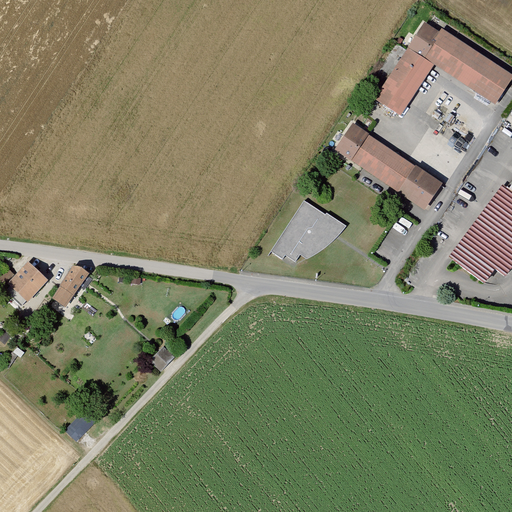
[(425,25),(374,101),(402,119),(435,67),(497,106),(511,83),(511,74),(441,29),(438,33),(425,25)]
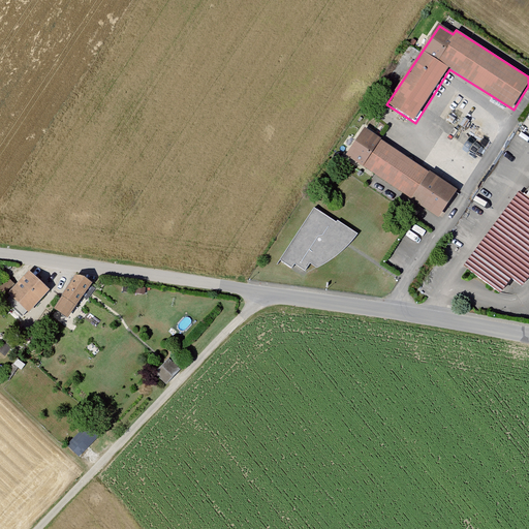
[(366,130),(347,157),(440,219),(459,191),(366,130)]
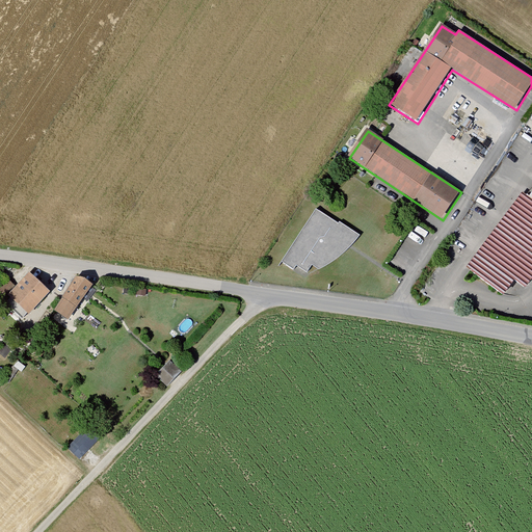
[(531,177),(464,266),(504,294),(515,278),(526,287),(531,278),(531,177)]
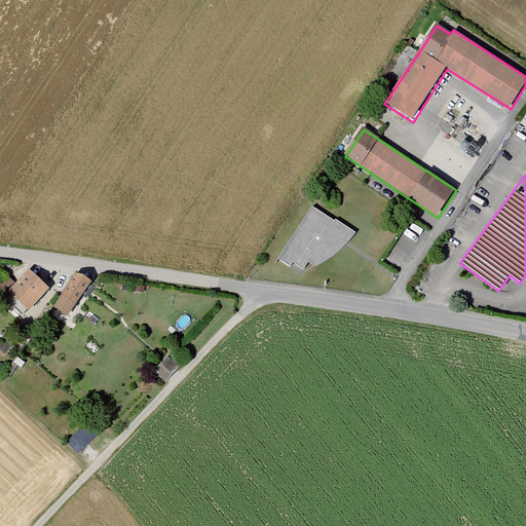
[(312,208),(277,259),(290,268),(292,264),(302,270),(307,263),(313,265),(324,261),(333,256),(345,246),(355,233),(335,220),(334,221),(312,208)]
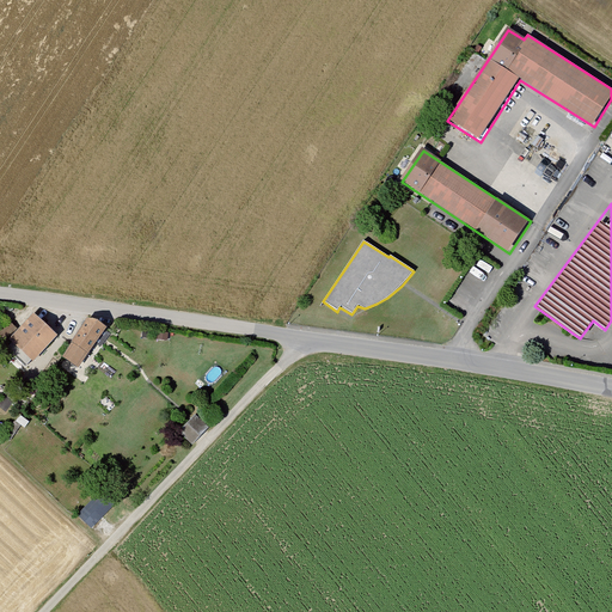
[(35,314),(10,341),(34,365),(59,338),(35,314)]
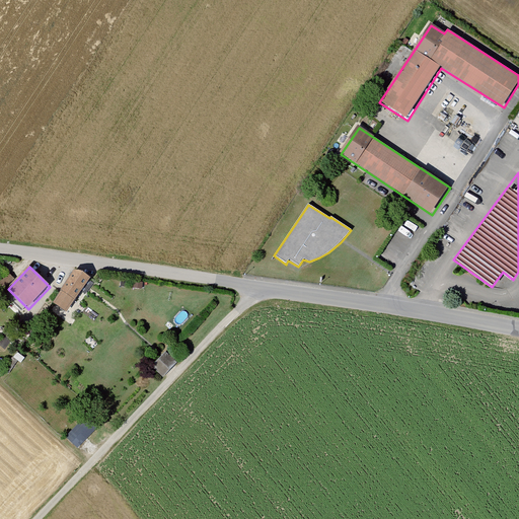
[(76,270),(53,306),(67,315),(90,279),(76,270)]
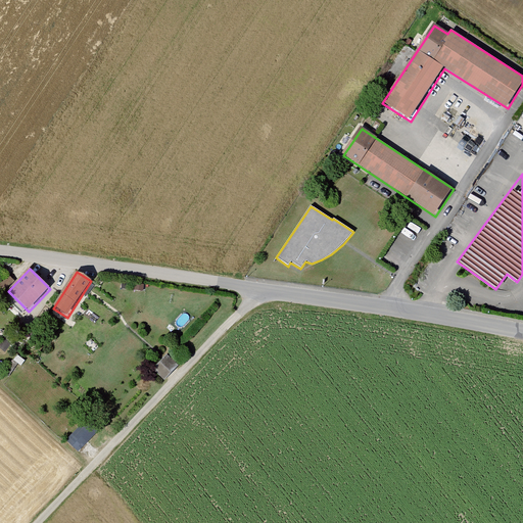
[(154,371),(165,381),(180,366),(168,354),(154,371)]
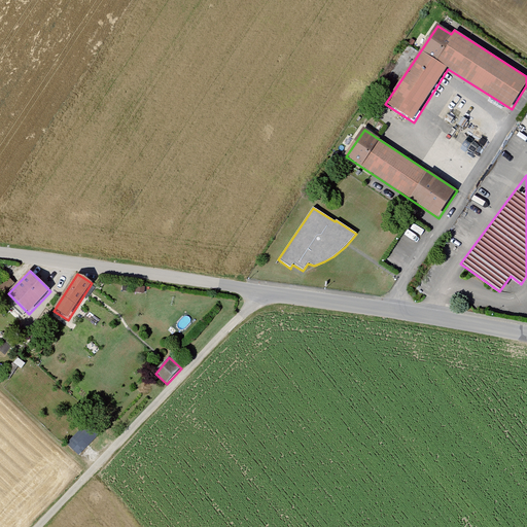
[(94,416),(66,446),(78,457),(107,428),(94,416)]
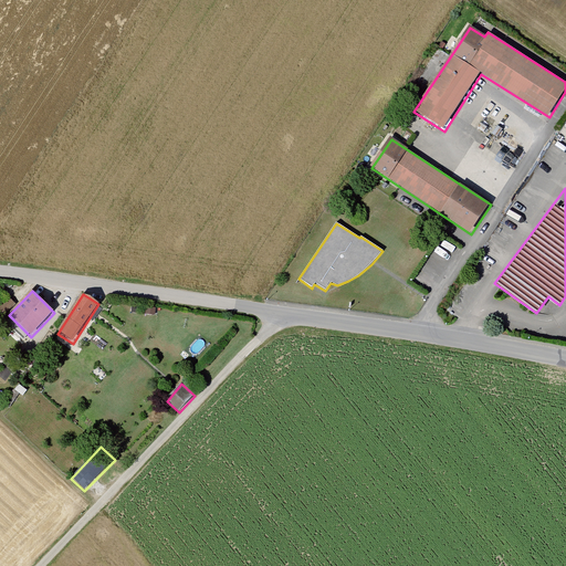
[(66,481),(58,489),(71,501),(80,493),(66,481)]
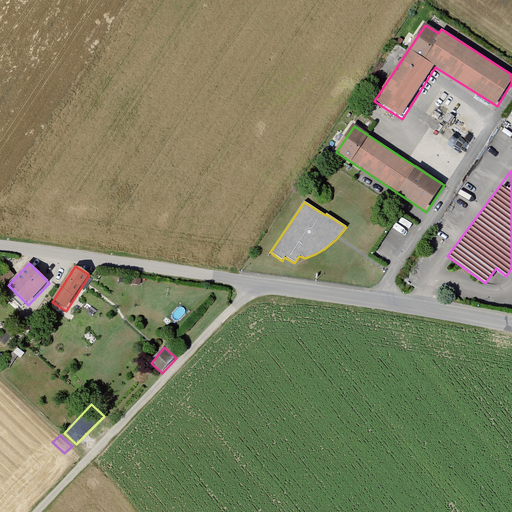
All buildings are outlined.
